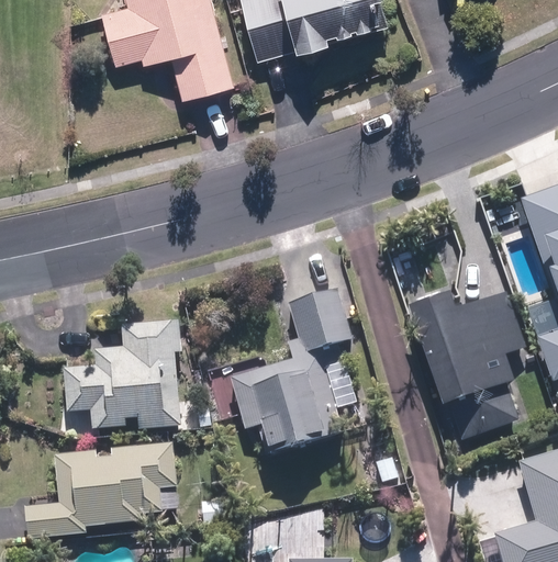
[(213,0),(124,0),(126,6),(100,13),(114,65),(141,58),(144,68),(170,60),(180,99),(236,83),(213,0)]
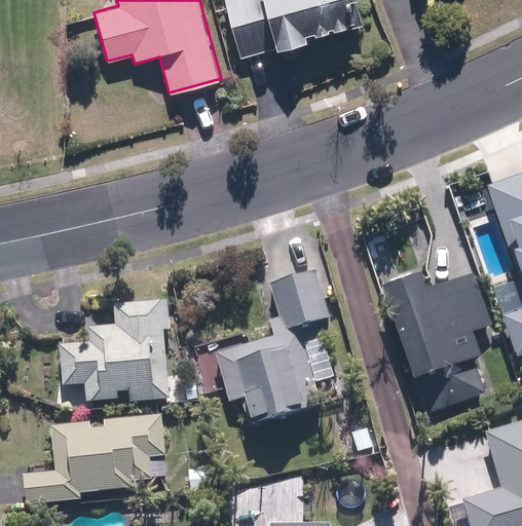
[(370,24),(364,0),(226,0),(240,57),(370,24)]
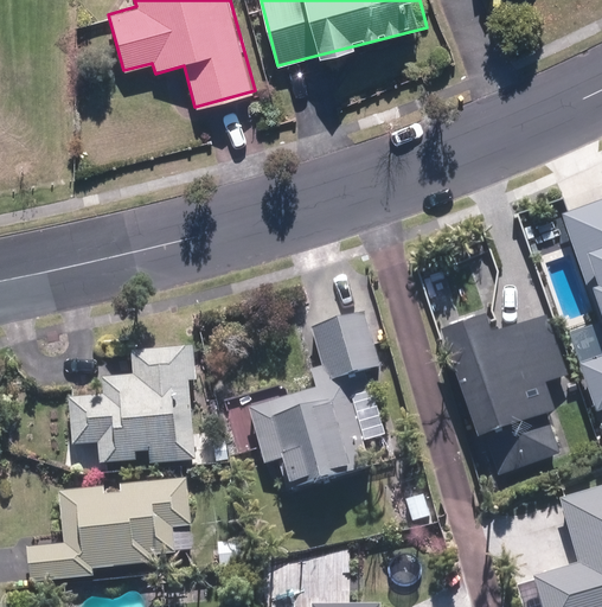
[(601,199),(562,213),(599,323),(568,332),(595,411),(601,409),(601,199)]
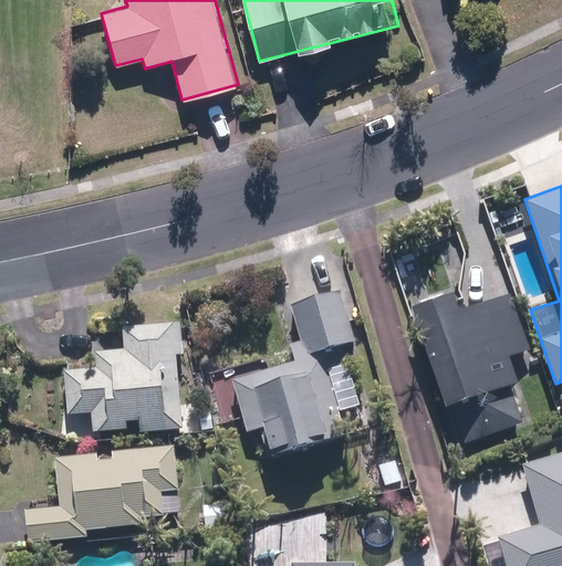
[(291,359),(229,377),(246,435),(267,428),(276,457),(347,436),(323,352),(353,343),(337,289),(285,304),(295,338),(285,341),(291,359)]
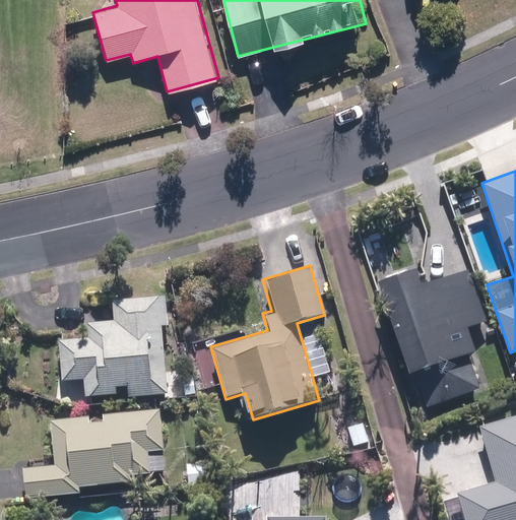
[(418,268),(380,281),(424,408),(480,389),(468,354),(477,351),(468,327),(484,322),(465,269),(424,283),(418,268)]
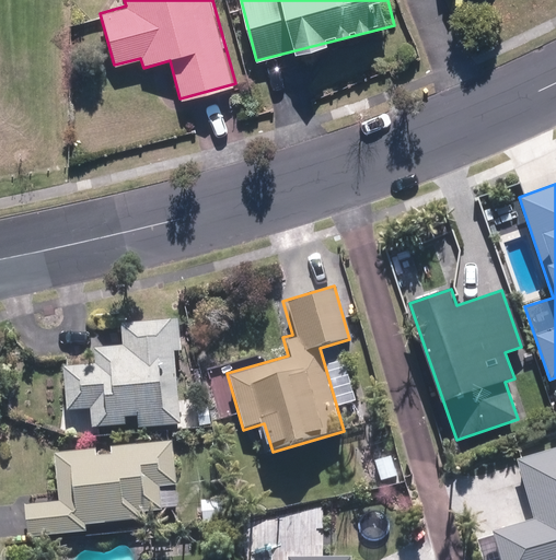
[(183,353),(184,321),(120,321),(120,346),(94,346),(94,364),(64,363),(62,410),(89,410),(88,427),(175,428),(176,353),(183,353)]
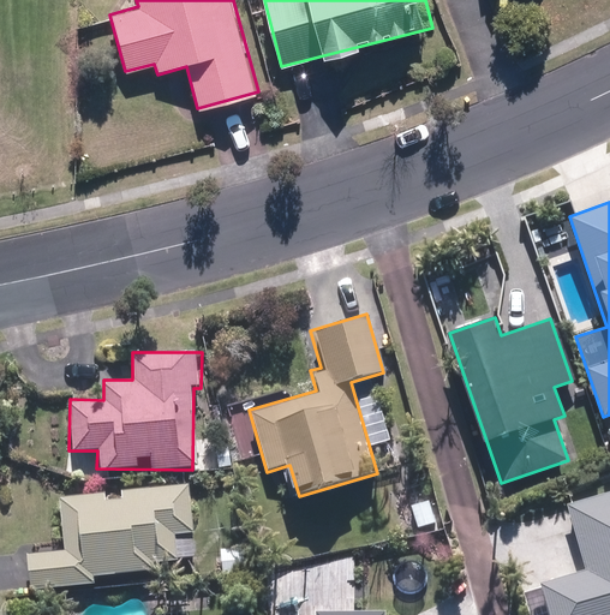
[(29,591),(123,586),(121,573),(151,572),(151,560),(196,557),(192,484),(59,491),(63,549),(27,551),(29,591)]
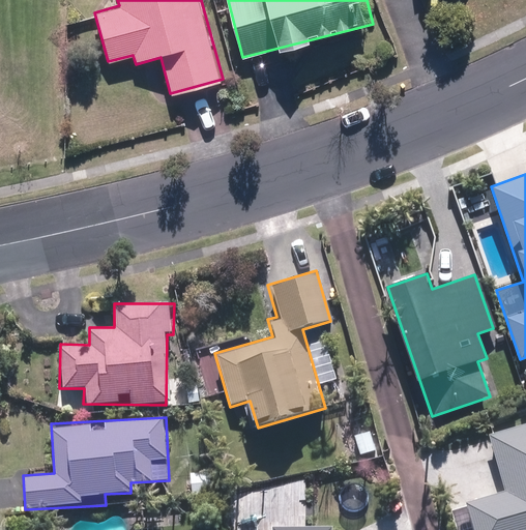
[(464,502),(472,529),(525,529),(525,421),(487,434),(504,491),(464,502)]
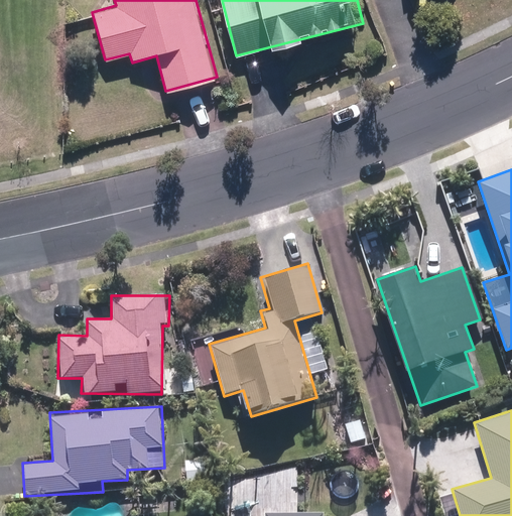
[(362,419),(341,424),(346,445),(368,440),(362,419)]
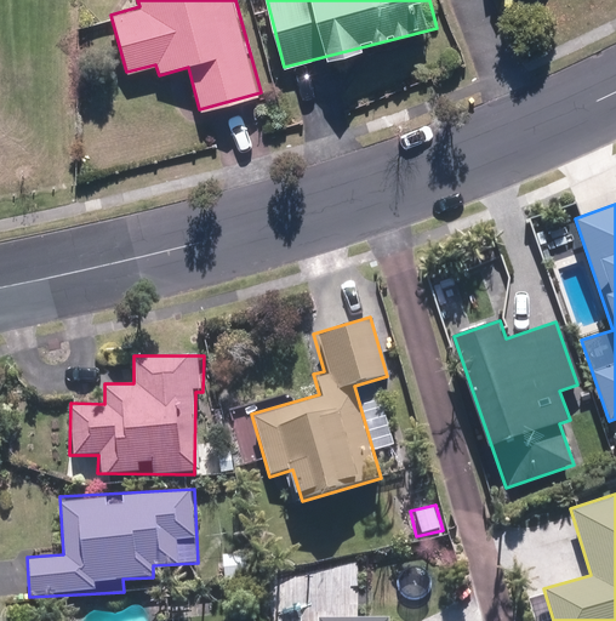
[(247,551),(218,552),(220,576),(249,575),(247,551)]
